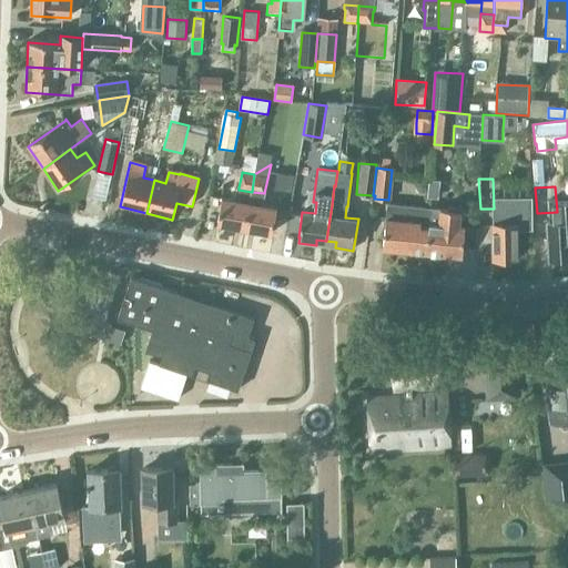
[(239,188),(237,188),(235,200),(222,198),(217,223),(245,229),(252,192),(239,190),(239,188)]
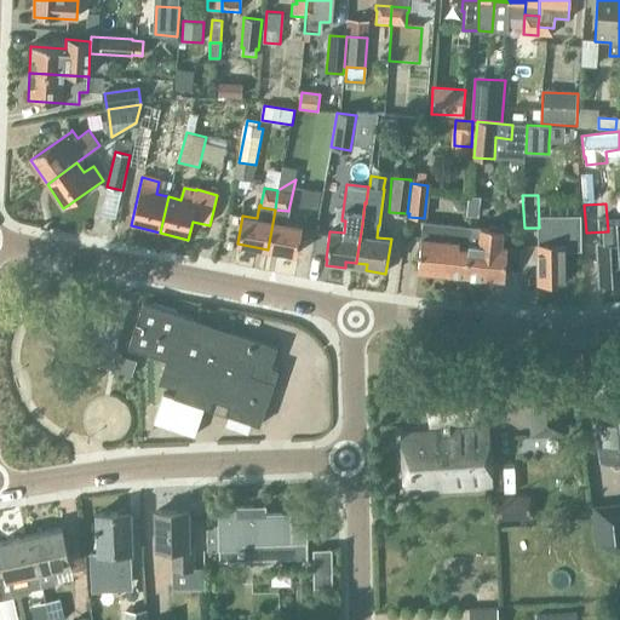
[(288,211),(275,210),(268,250),(297,254),(303,227),(287,224),(288,211)]
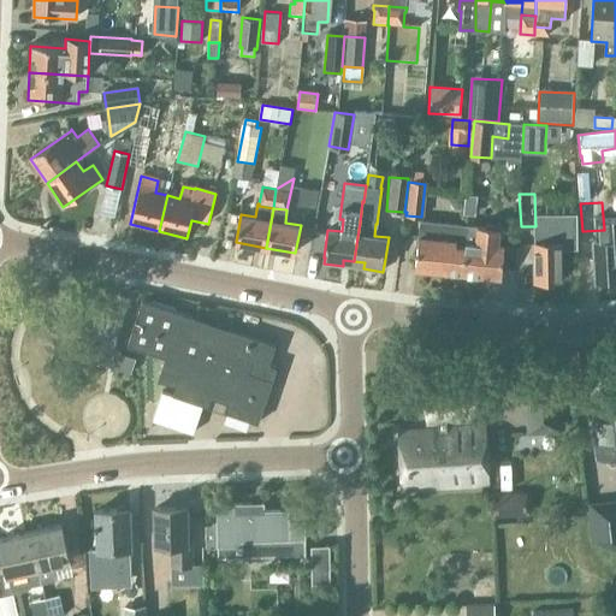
[(539,214),(539,230),(534,230),(534,282),(561,280),(561,248),(576,248),(576,214),(539,214)]
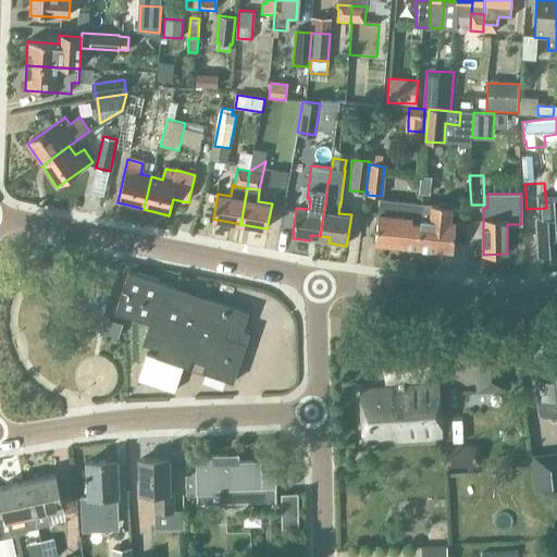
[(421,208),(421,205),(381,200),(376,244),(418,248),(420,225),(421,208)]
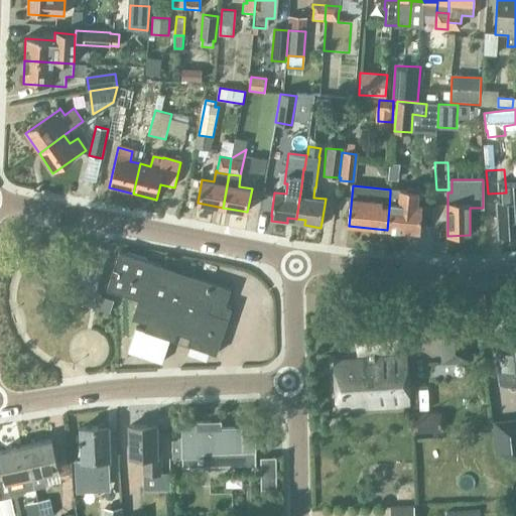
[(418,192),(390,189),(390,192),(389,209),(387,230),(390,230),(390,232),(391,234),(400,235),(402,234),(402,231),(419,233),(422,206),(417,206),(418,192)]
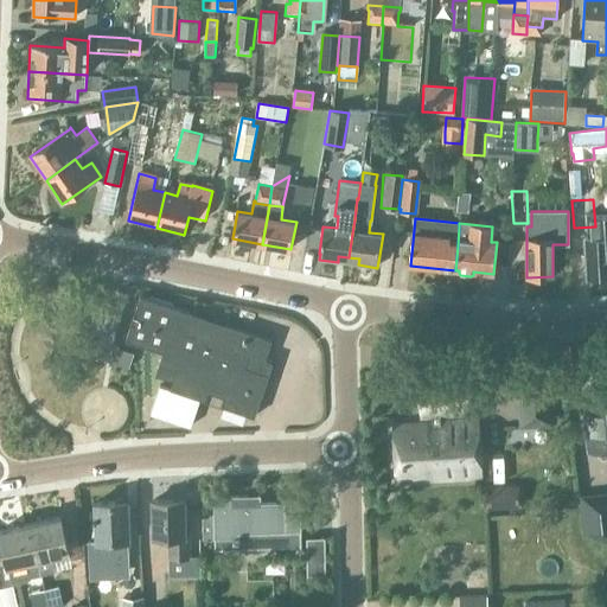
[(601,238),(585,240),(588,275),(606,274),(606,224),(600,225),(601,238)]
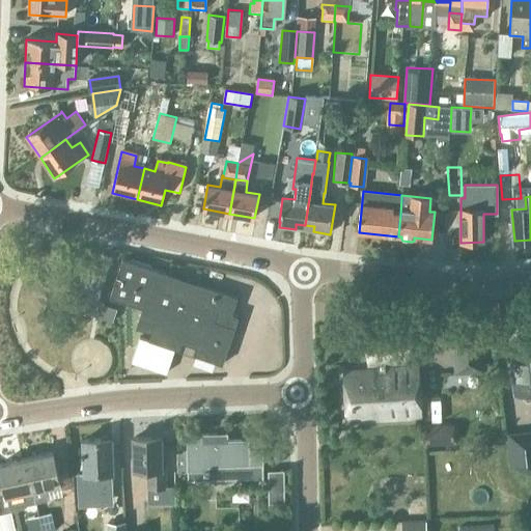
[(166,275),(166,274),(121,259),(113,286),(109,298),(114,300),(142,309),(136,329),(151,334),(149,341),(178,351),(180,343),(196,348),(193,356),(222,365),(234,329),(213,322),(217,310),(231,315),(238,299),(166,275)]
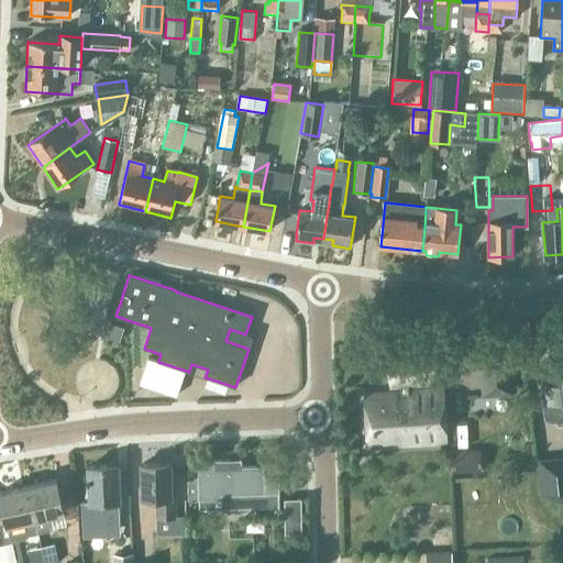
[(124,328),(111,324),(108,337),(120,341),(124,328)]
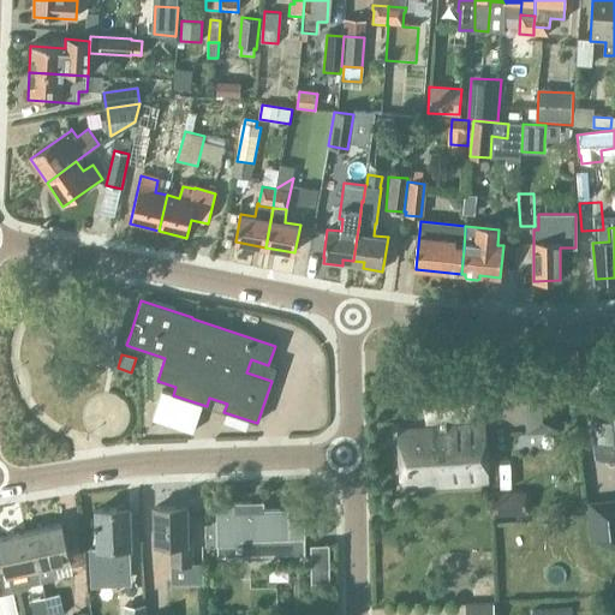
[(562,430),(559,375),(525,376),(529,433),(562,430)]
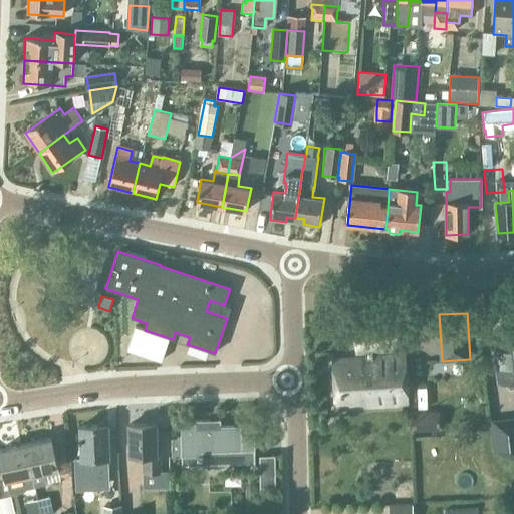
[(354,320),(356,353),(366,353),(371,353),(404,351),(402,317),(354,320)]
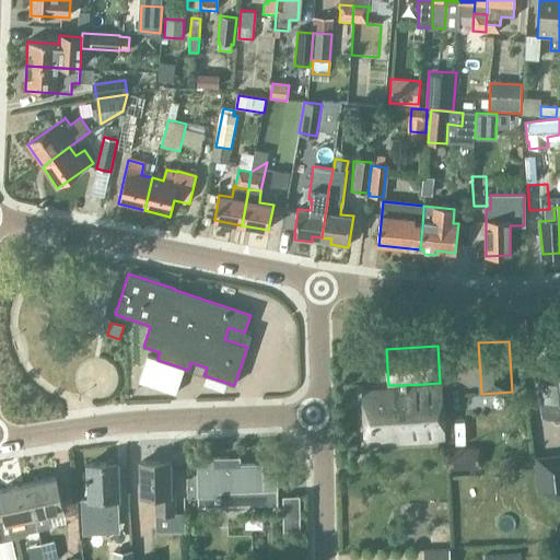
[(544,393),(541,393),(544,417),(552,416),(552,419),(557,422),(559,421),(559,350),(551,352),(548,356),(549,359),(540,360),(544,393)]
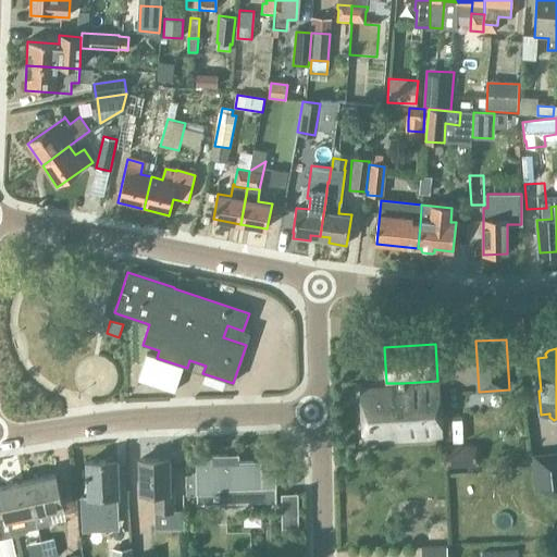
[(397,388),(361,390),(363,443),(441,440),(437,386),(403,387),(403,383),(397,383),(397,388)]
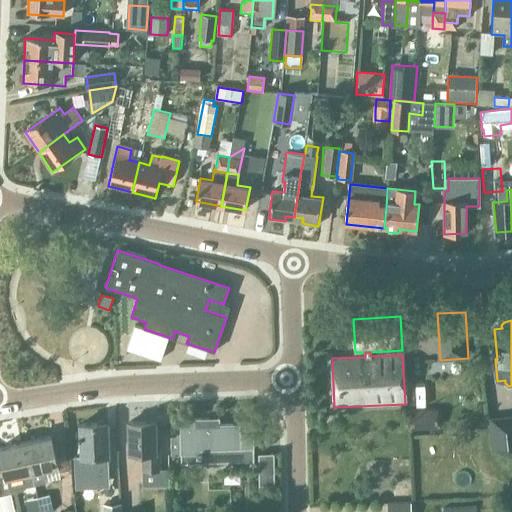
[(410,430),(440,427),(439,410),(409,412),(410,430)]
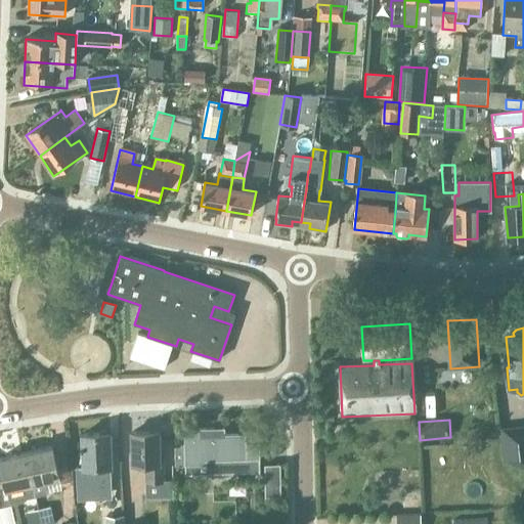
[(261,471),(260,444),(267,444),(267,430),(244,431),(244,435),(239,435),(239,434),(225,434),(225,432),(223,432),(223,434),(215,434),(215,428),(184,429),(185,440),(189,441),(189,444),(184,444),(184,447),(184,465),(185,474),(261,471)]
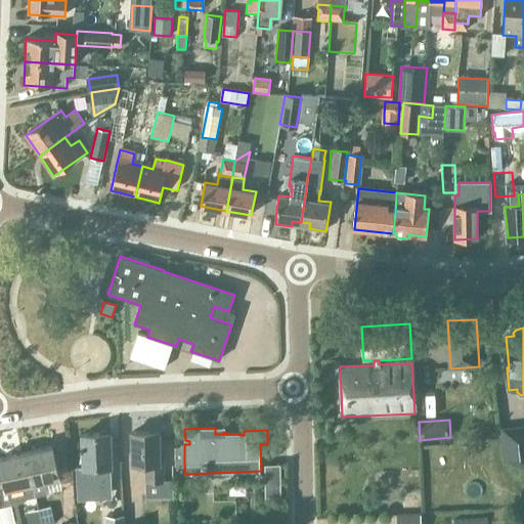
[(504,456),(523,467),(523,428),(500,431),(504,456)]
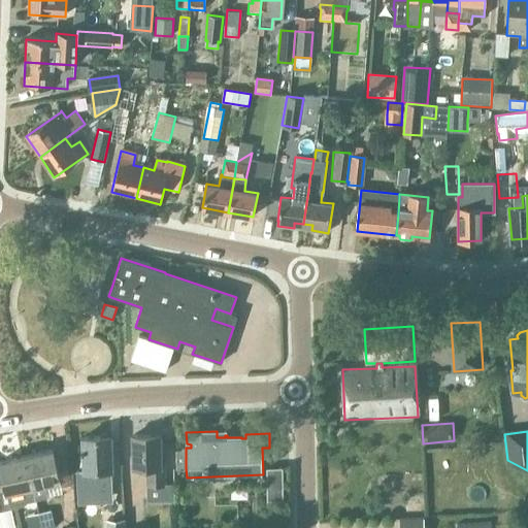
[(85,438),(86,470),(77,470),(78,504),(112,502),(111,472),(112,472),(111,437),(85,438)]
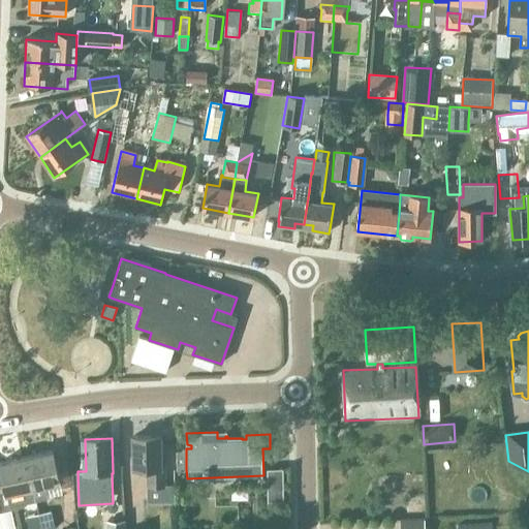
[(133,439),(134,470),(149,470),(149,488),(165,488),(164,446),(159,446),(159,438),(133,439)]
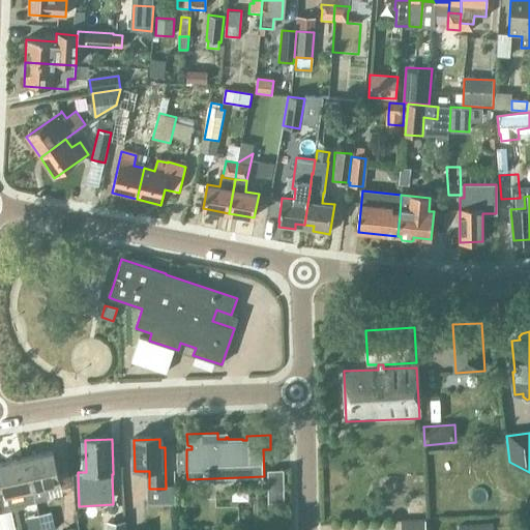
[(186,452),(177,452),(177,470),(186,470),(186,452)]
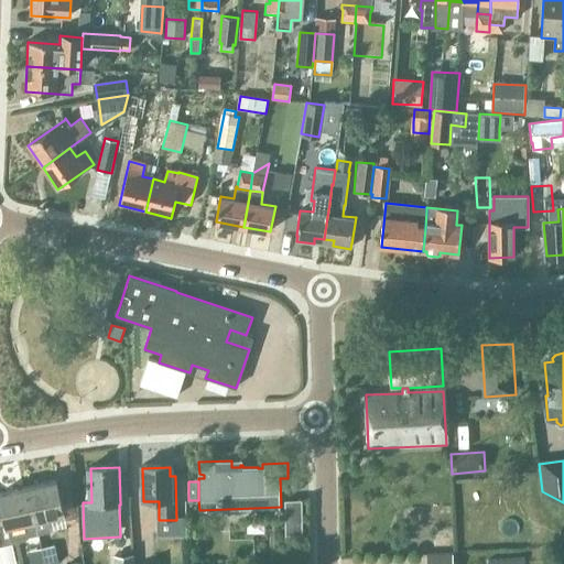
[(57,483),(30,488),(36,521),(40,534),(53,532),(50,519),(65,516),(57,483)]
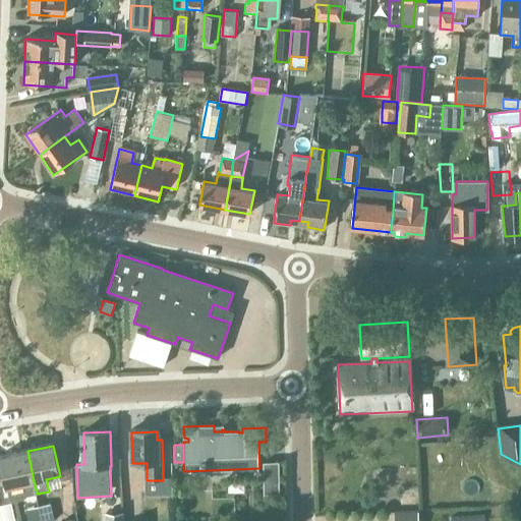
[(34,481),(27,451),(1,457),(8,487),(34,481)]
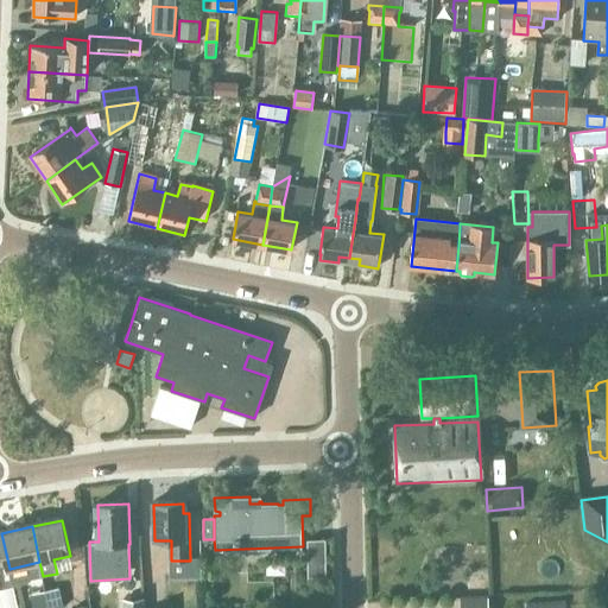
[(306,540),(308,578),(325,577),(324,540),(306,540)]
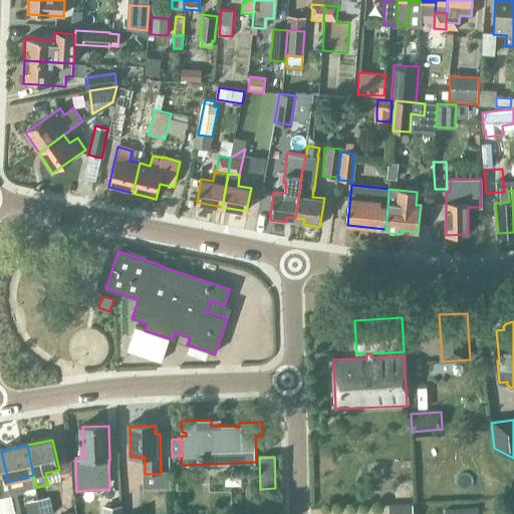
[(482,509),(481,473),(462,474),(463,490),(428,491),(428,510),(482,509)]
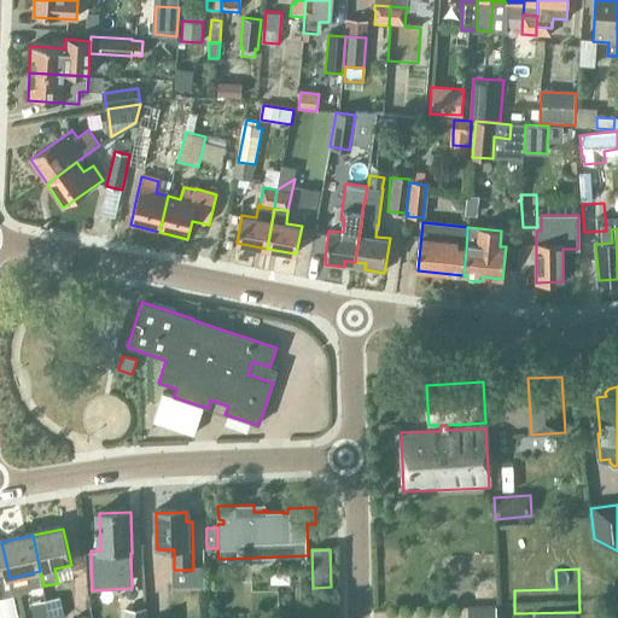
[(193,571),(191,571),(191,588),(204,588),(204,570),(193,570),(193,571)]
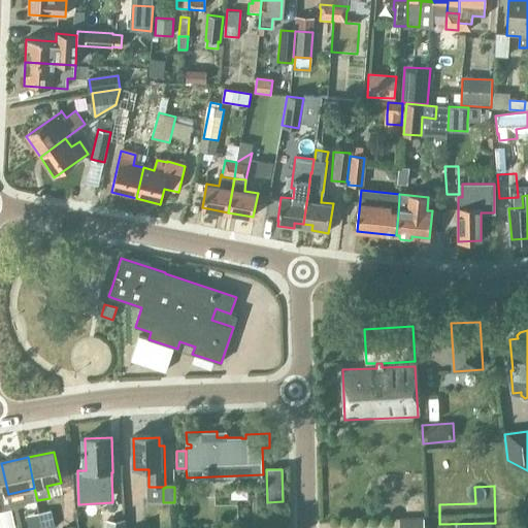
[(52,512),(39,515),(42,527),(53,527),(56,527),(52,512)]
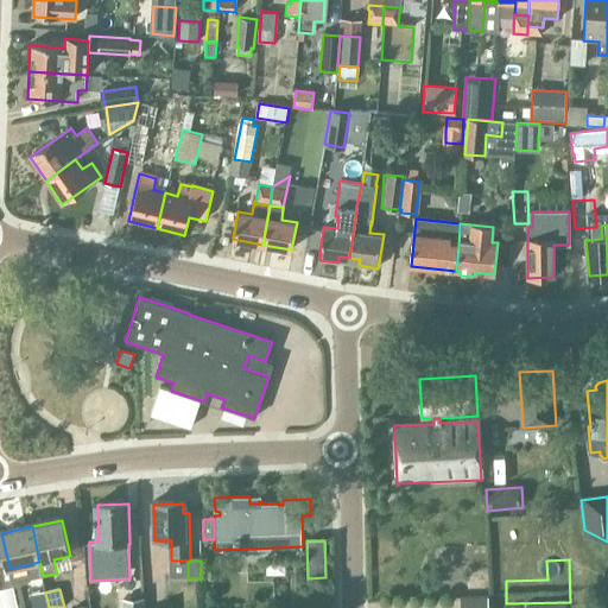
[(49,607),(45,593),(32,595),(35,607),(49,607)]
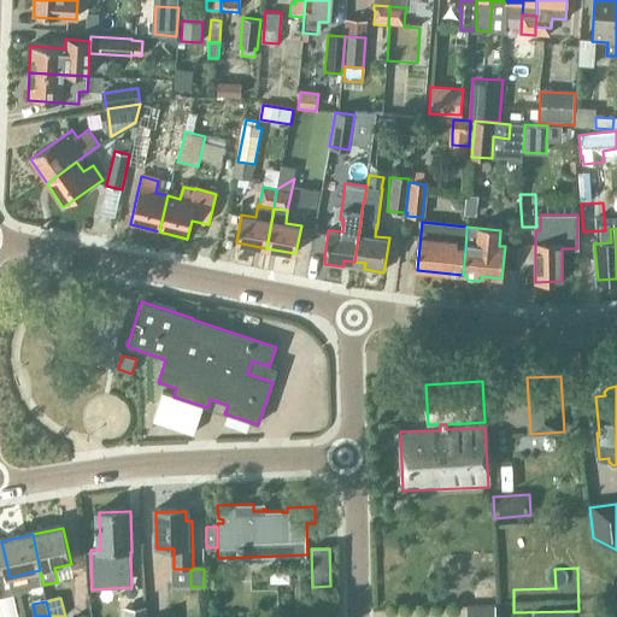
[(147,616),(147,606),(124,607),(124,616),(147,616)]
